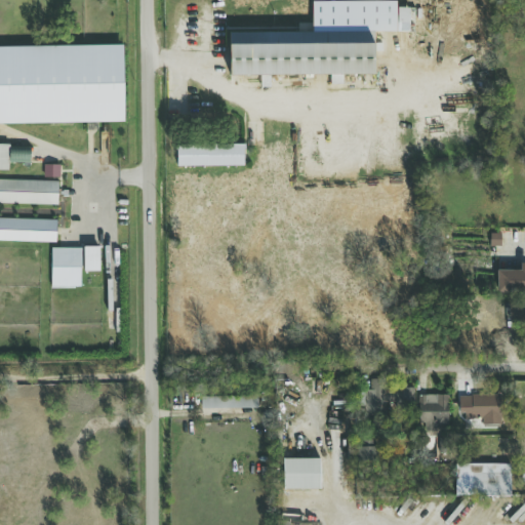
[(229,30),(229,76),(259,75),(259,87),(270,87),(270,75),(280,75),(280,87),(295,87),(295,75),(330,75),(330,84),(342,84),(341,75),(374,75),(373,32),(312,32),(312,24),(297,24),(297,30),(229,30)]
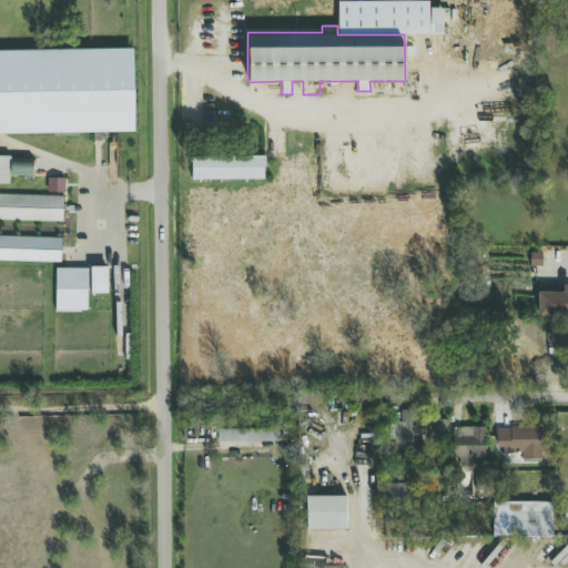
[(0,134),(134,133),(133,50),(0,51),(0,134)]
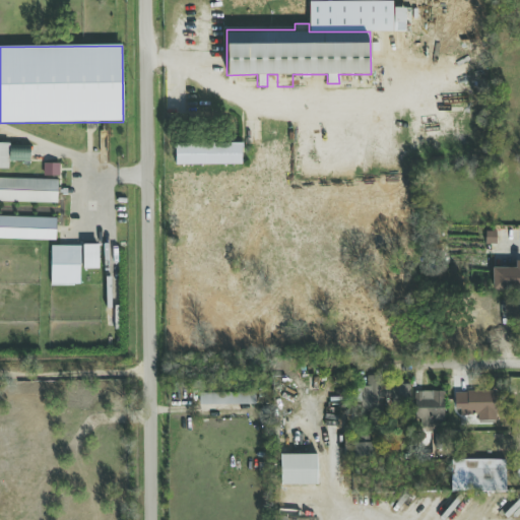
[(0,169),(8,170),(9,144),(0,143),(0,169)]
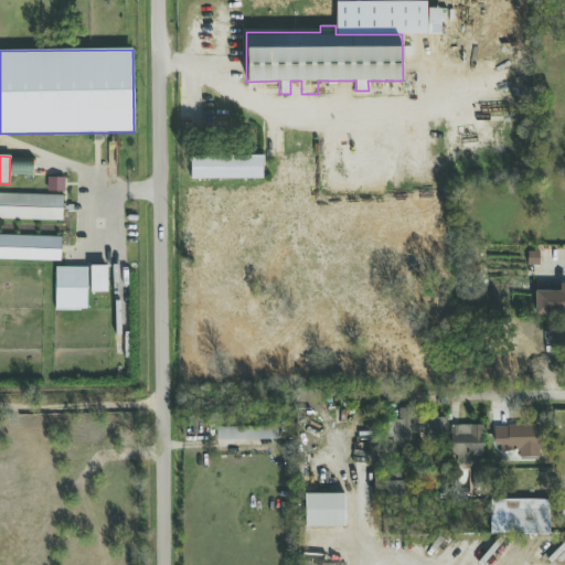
[(263,179),(263,156),(190,157),(191,180),(263,179)]
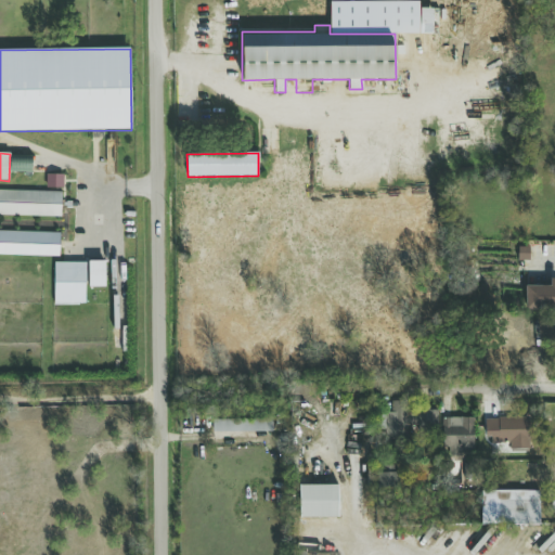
[(31,173),(31,157),(11,156),(11,172),(31,173)]
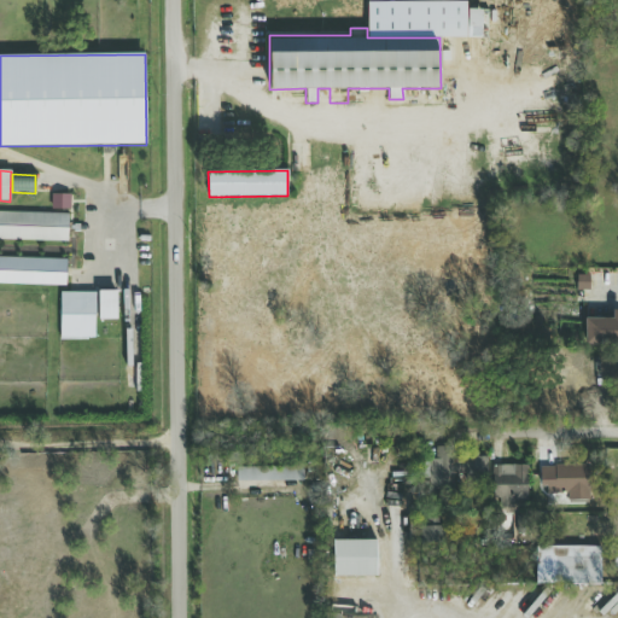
[(69,214),(0,211),(0,239),(68,242),(69,214)]
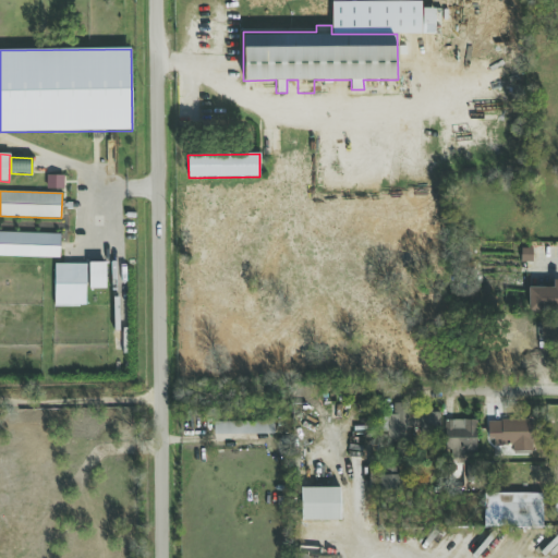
[(0,256),(60,258),(61,234),(0,232),(0,256)]
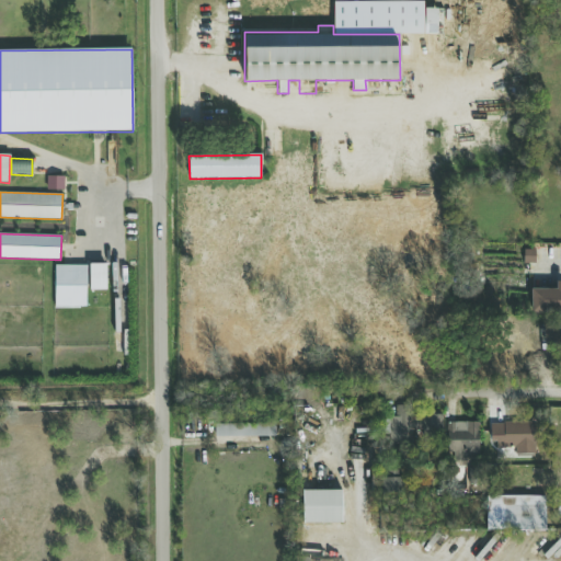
[(106,290),(106,264),(90,264),(90,290),(106,290)]
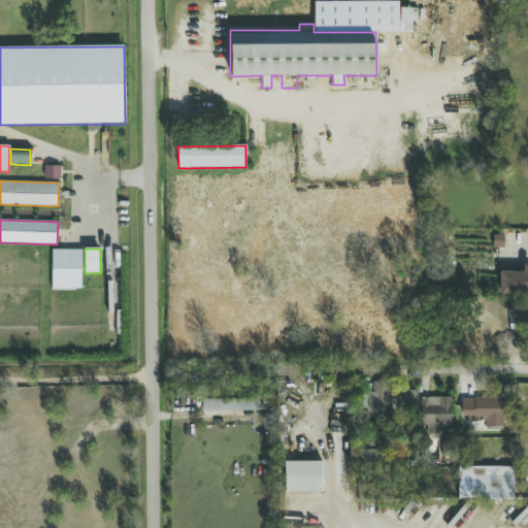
[(83,251),(52,250),(51,291),(81,291),(83,251)]
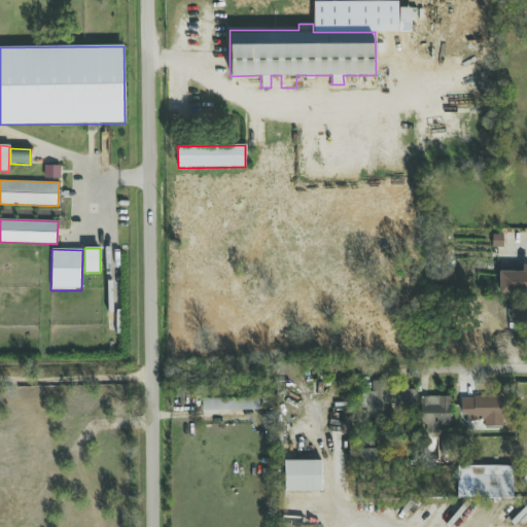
[(498,293),(526,293),(526,265),(522,265),(522,271),(498,271),(498,293)]
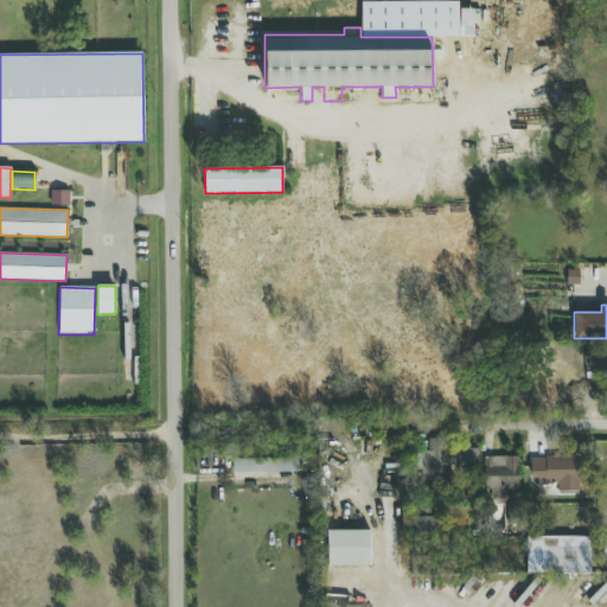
[(478,449),(446,448),(446,439),(427,439),(427,452),(413,452),(413,468),(421,468),(421,483),(445,483),(446,466),(457,466),(457,473),(478,473),(478,449)]
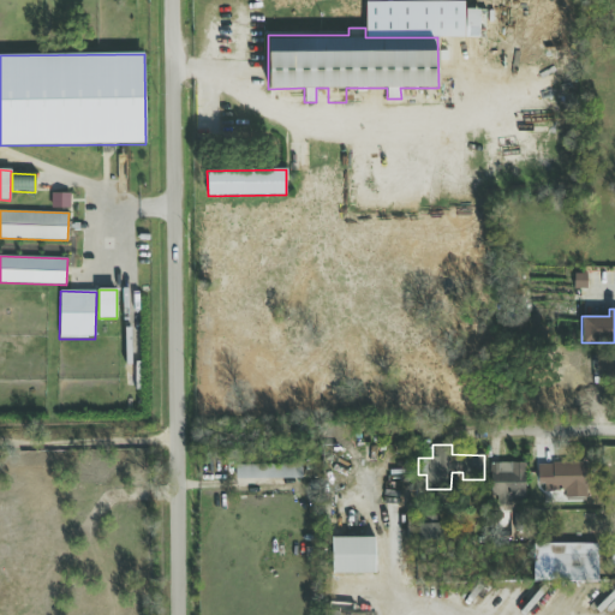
[(489,463),(490,501),(525,501),(524,463),(489,463)]
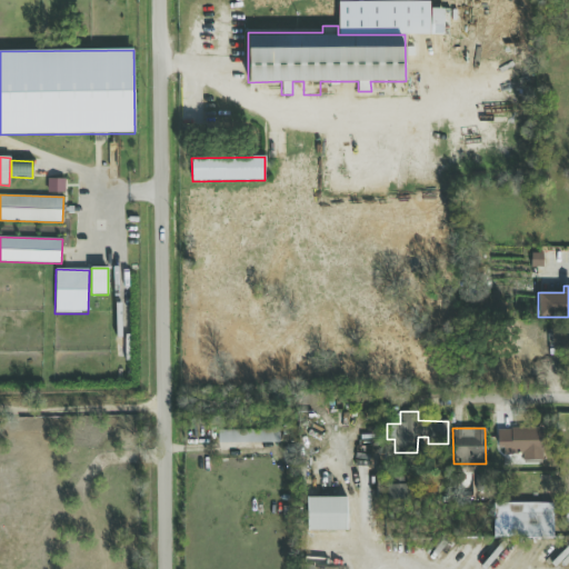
[(542,460),(541,428),(497,429),(497,455),(521,453),(521,461),(542,460)]
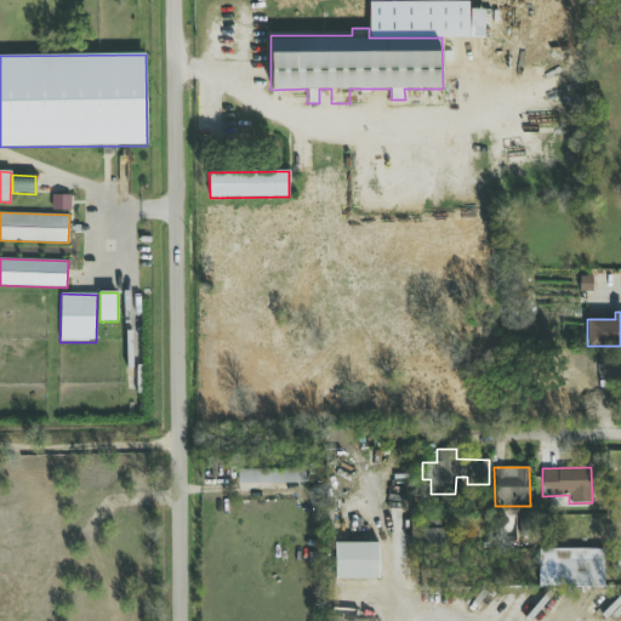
[(306,484),(306,468),(238,469),(238,485),(306,484)]
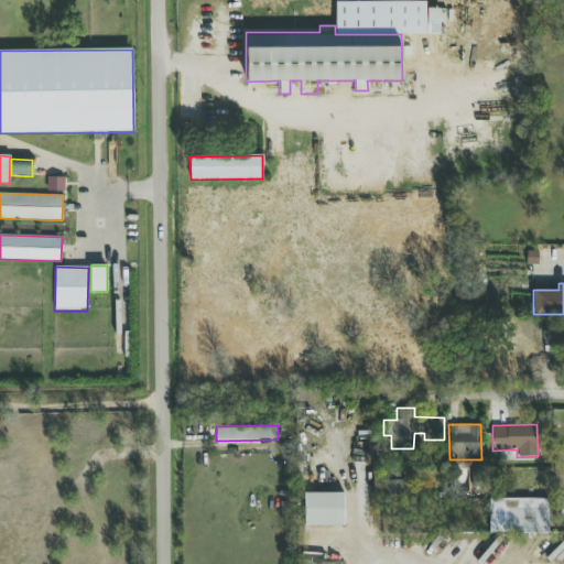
[(383,480),(382,496),(404,497),(405,481),(383,480)]
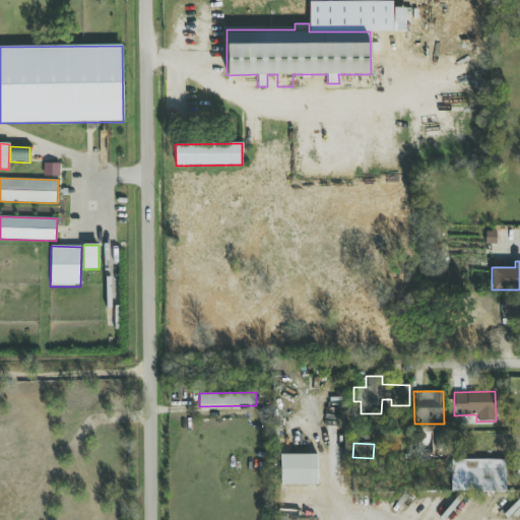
[(317,484),(316,454),(279,455),(280,485),(317,484)]
